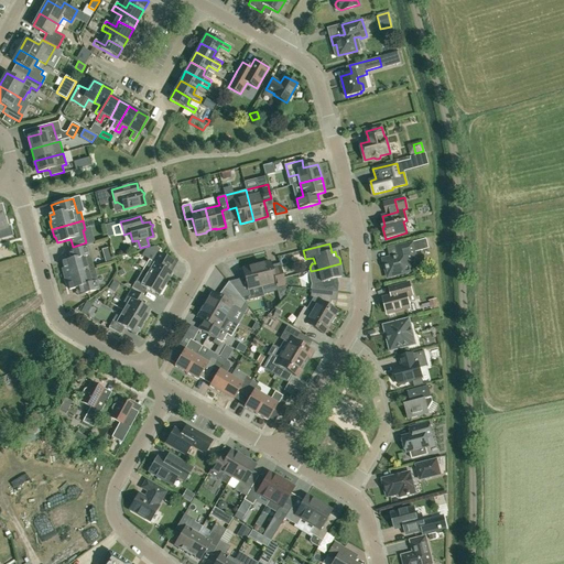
[(388,278),(412,272),(409,259),(413,251),(411,243),(398,247),(400,253),(398,253),(399,256),(382,259),(388,278)]
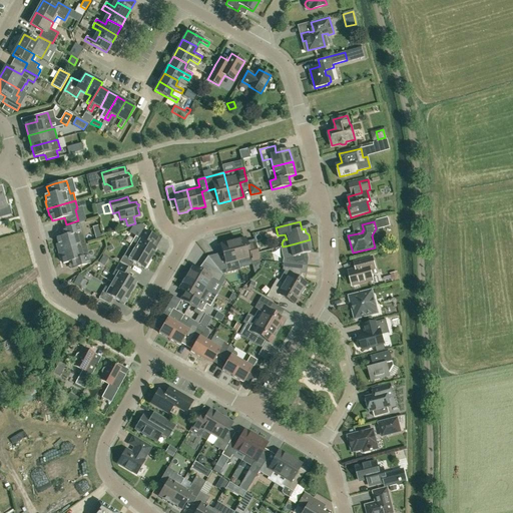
[(59,230),(61,237),(57,238),(58,243),(57,244),(59,251),(84,243),(79,224),(67,228),(59,230)]
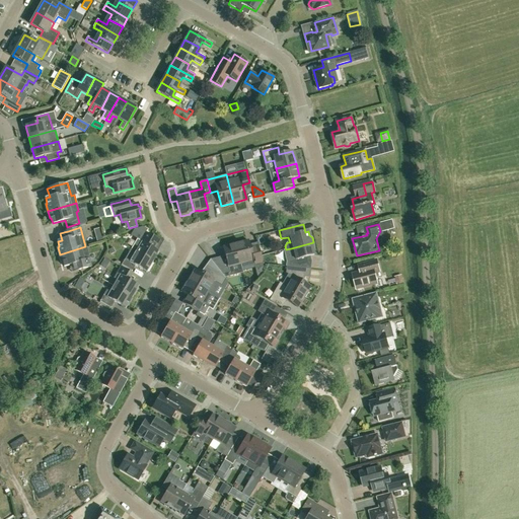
[(131,249),(135,251),(153,262),(159,251),(155,249),(147,245),(152,236),(144,231),(138,240),(137,239),(131,249)]
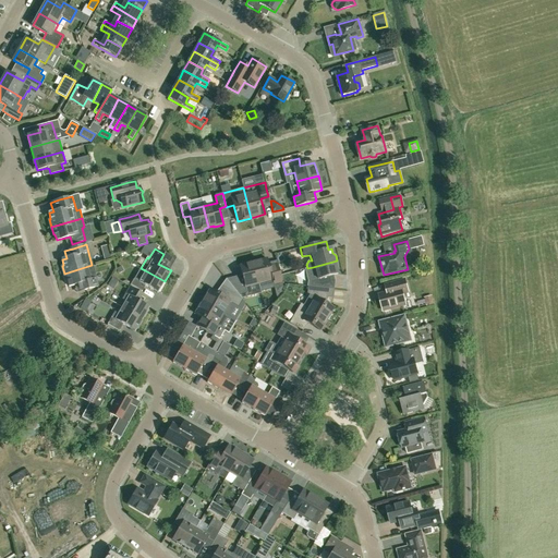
[(102,254),(105,261),(111,258),(110,252),(102,254)]
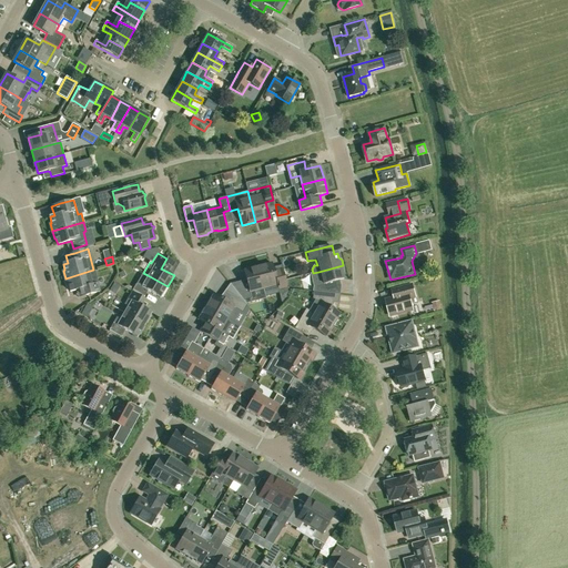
[(282,266),(273,269),(272,263),(257,266),(263,288),(277,285),(280,294),(282,305),(288,300),(287,292),(288,292),(284,275),(282,266)]
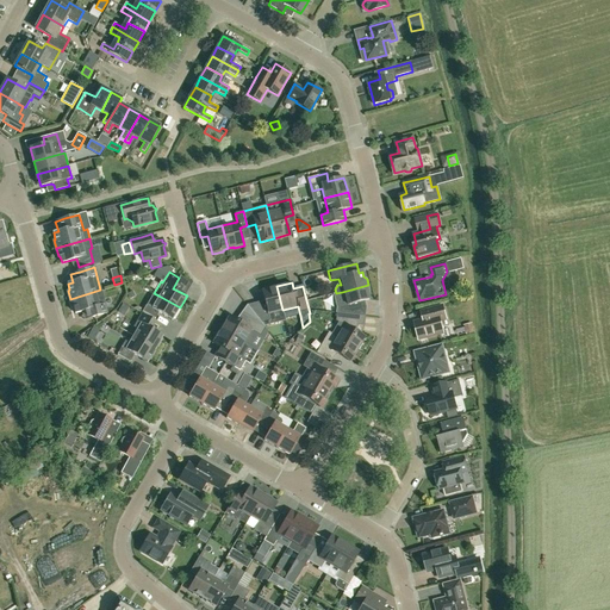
[(355,316),(356,305),(358,303),(369,299),(368,294),(369,291),(368,285),(342,292),(346,305),(337,307),(337,313),(355,316)]
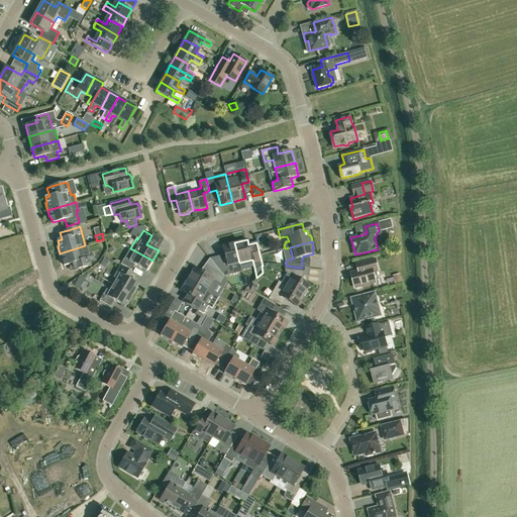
[(222,274),(228,273),(227,266),(239,263),(234,242),(222,246),(225,260),(213,263),(215,266),(222,274)]
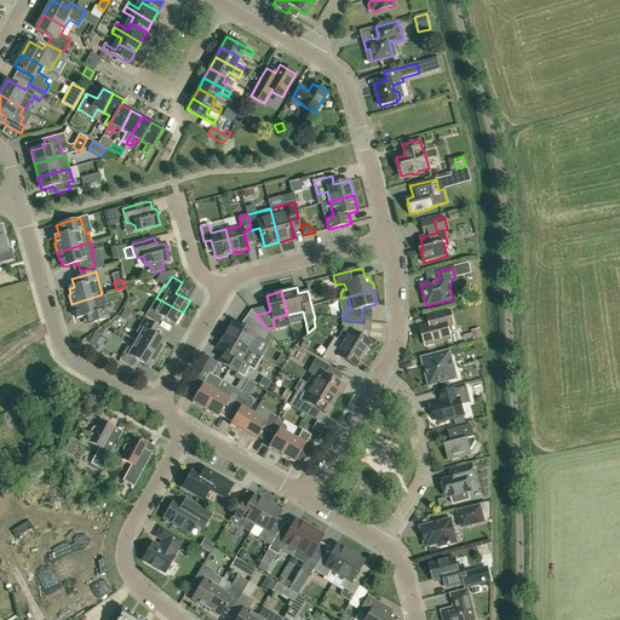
[(85,325),(95,322),(109,319),(102,294),(72,304),(74,313),(75,311),(78,319),(82,317),(85,325)]
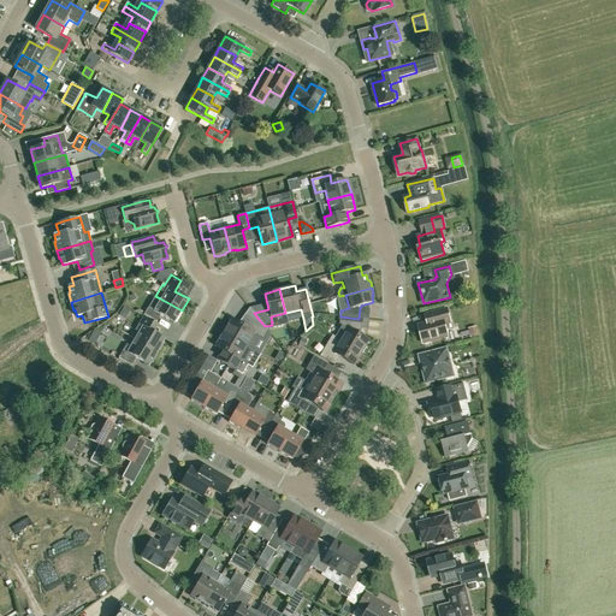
[(155,296),(148,308),(148,307),(144,314),(157,321),(160,315),(175,324),(182,311),(160,298),(155,296)]
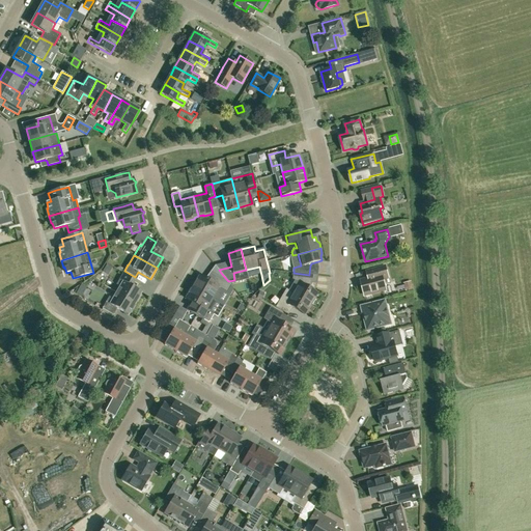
[(365,296),(386,290),(385,284),(386,283),(387,282),(386,276),(388,276),(386,267),(369,271),(371,276),(370,278),(361,280),(365,296)]
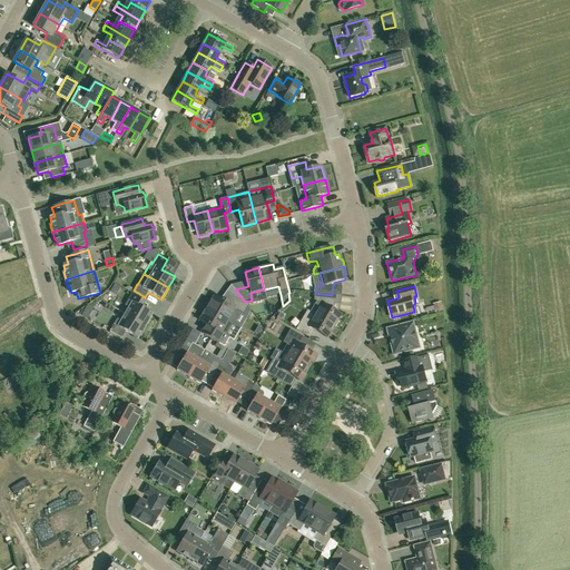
[(153,314),(147,311),(151,304),(145,300),(133,293),(125,305),(128,307),(125,314),(146,326),(153,314)]
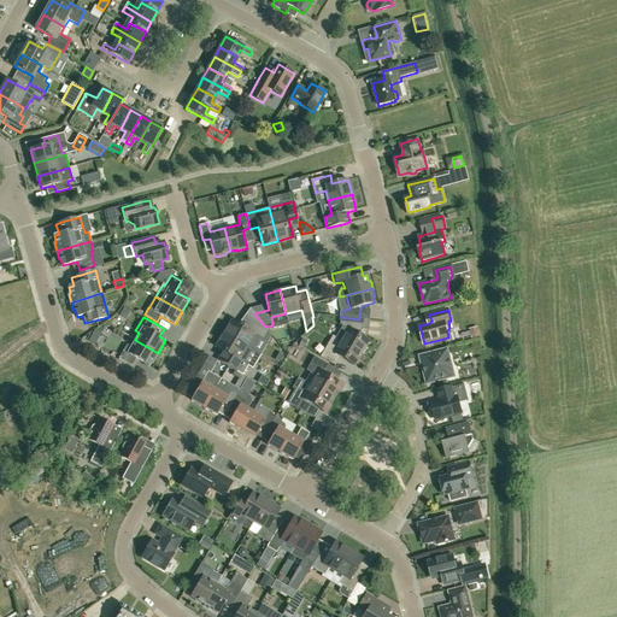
[(269,331),(265,327),(257,317),(250,330),(233,321),(224,334),(246,347),(253,334),(264,340),(269,331)]
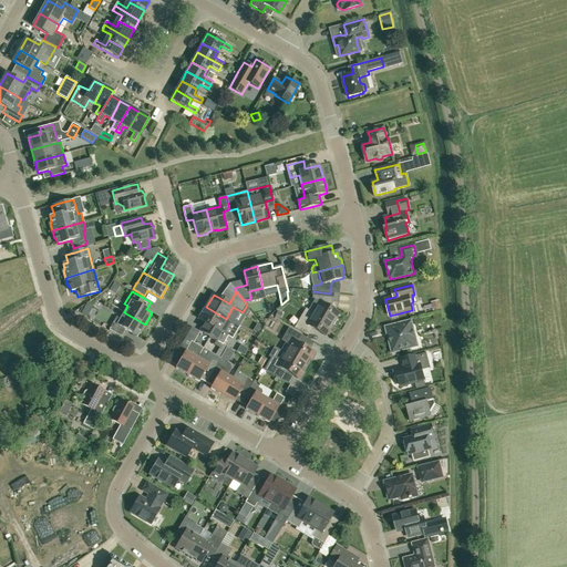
[(333,294),(330,294),(313,291),(312,298),(319,302),(313,313),(332,325),(339,313),(326,306),(327,302),(332,302),(333,294)]
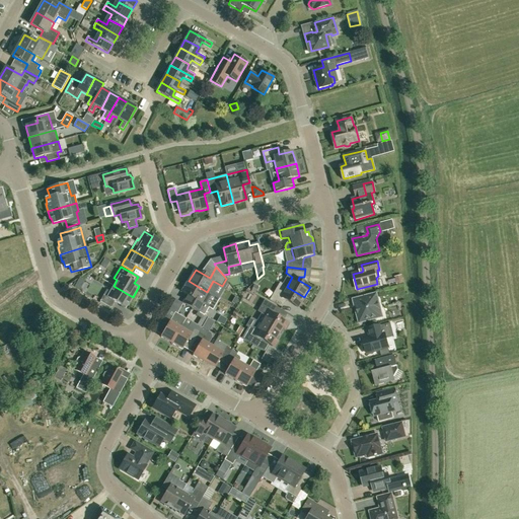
[(402,276),(394,277),(395,279),(388,281),(390,288),(404,284),(402,276)]
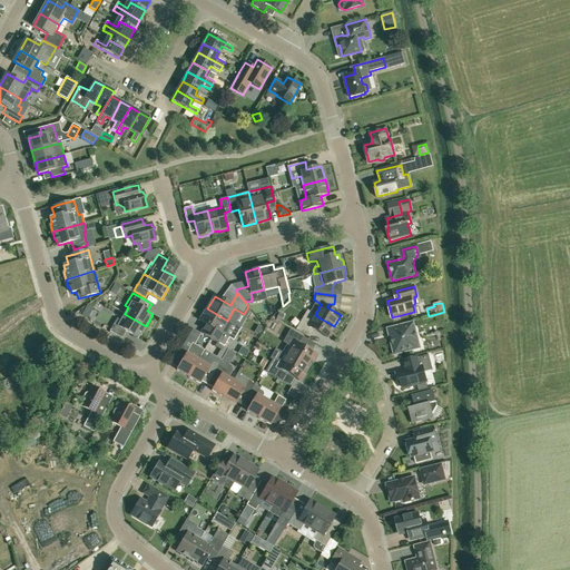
[(199,333),(210,338),(223,346),(224,346),(229,338),(233,340),(239,327),(227,321),(207,308),(200,321),(205,324),(199,333)]
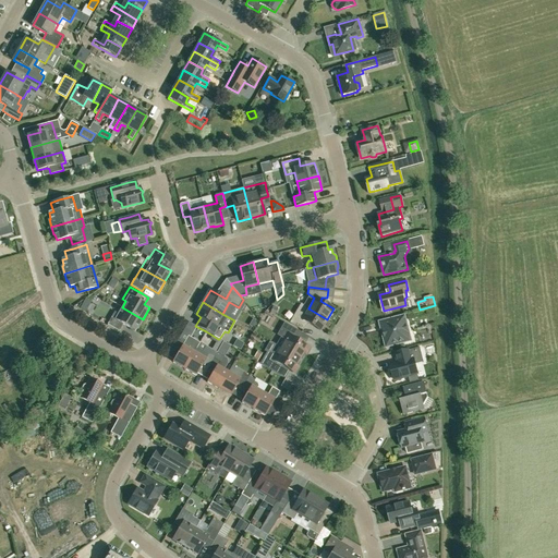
[(320,330),(327,319),(308,308),(302,304),(291,324),(303,330),(307,323),(320,330)]
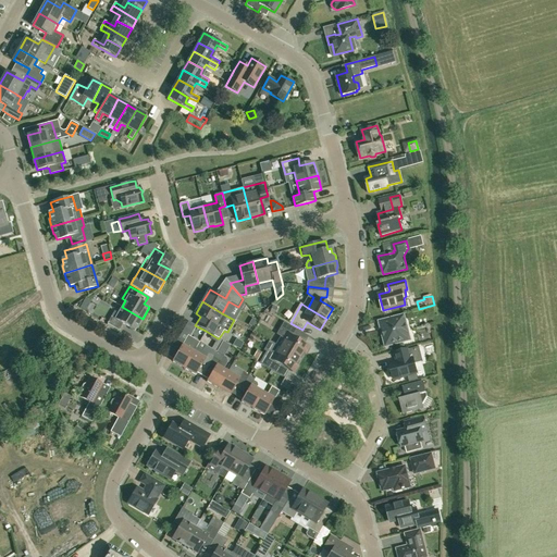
[(143,319),(122,307),(118,313),(114,311),(108,323),(119,331),(123,323),(135,331),(143,319)]
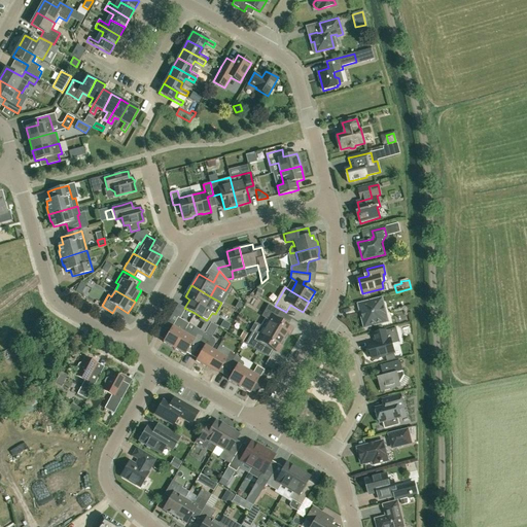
[(364,328),(388,322),(382,297),(358,304),(364,328)]
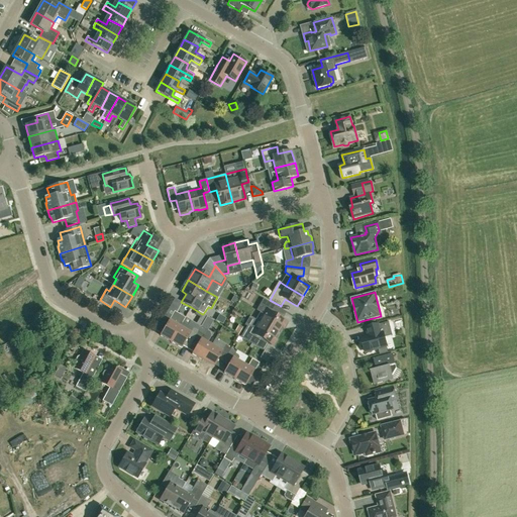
[(230,302),(236,305),(239,299),(234,296),(230,302)]
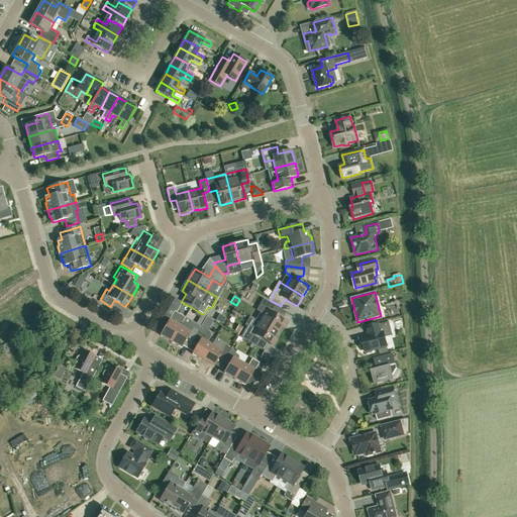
[(175,299),(171,306),(178,310),(182,303),(175,299)]
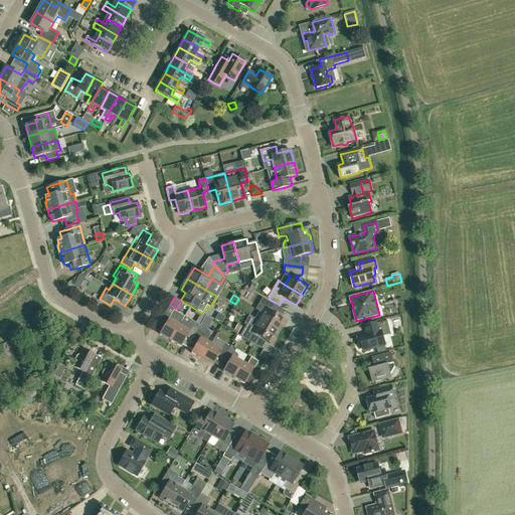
[(283,328),(286,321),(273,313),(276,307),(262,299),(256,309),(262,313),(261,314),(263,315),(260,321),(277,332),(281,326),(283,328)]
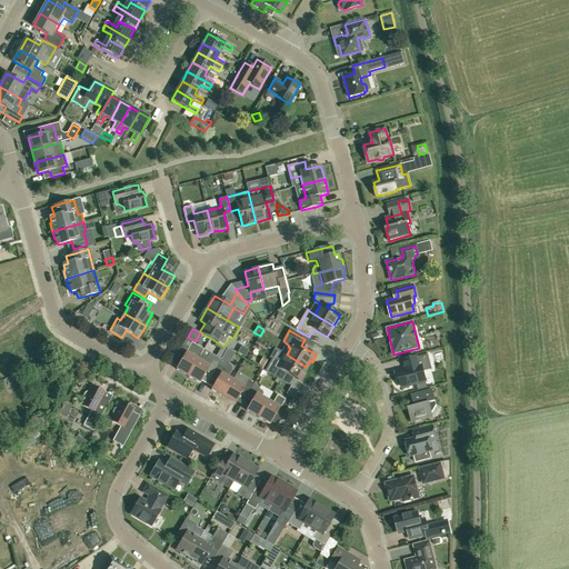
[(188,377),(198,359),(203,350),(191,342),(189,348),(182,345),(176,356),(182,359),(176,369),(188,377)]
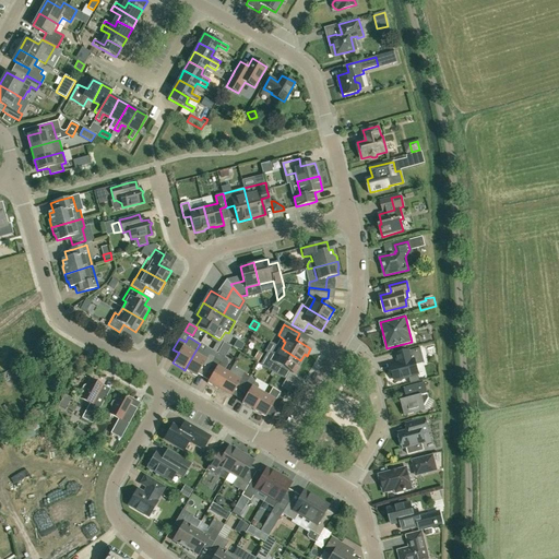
[(207,370),(219,349),(224,342),(219,340),(218,340),(212,351),(206,347),(201,357),(194,353),(185,370),(197,377),(202,367),(207,370)]
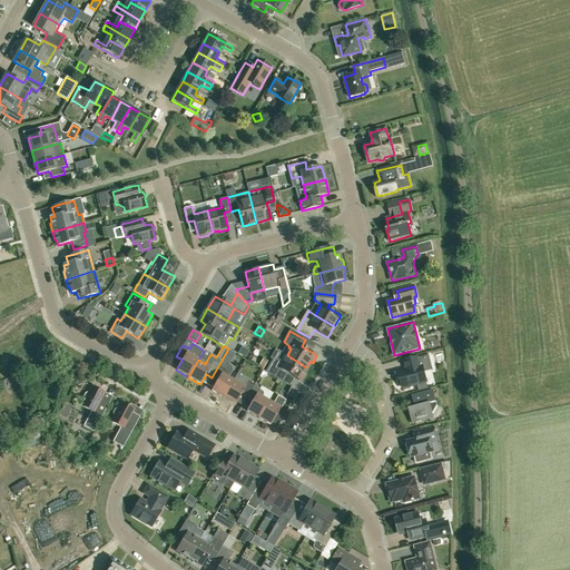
[(238,354),(246,359),(249,352),(244,349),(242,349),(238,354)]
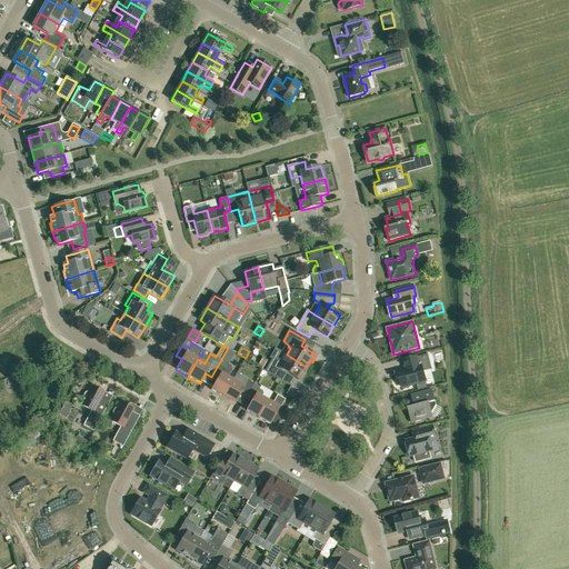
[(282,352),(277,361),(272,359),(267,370),(281,379),(286,372),(301,381),(305,373),(302,372),(306,367),(287,355),(282,352)]
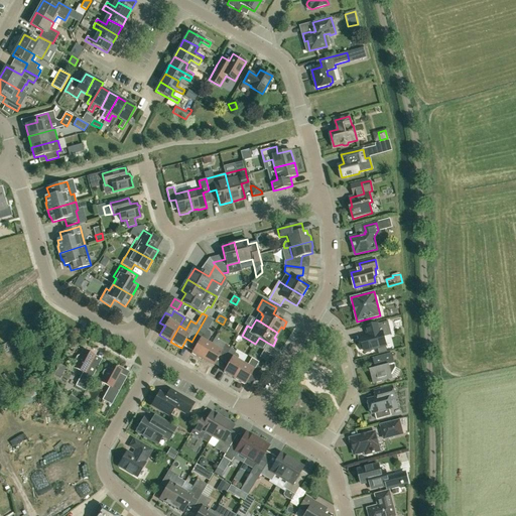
[(203,360),(211,345),(207,342),(211,336),(210,332),(204,329),(205,327),(205,324),(203,323),(191,342),(197,345),(191,354),(203,360)]
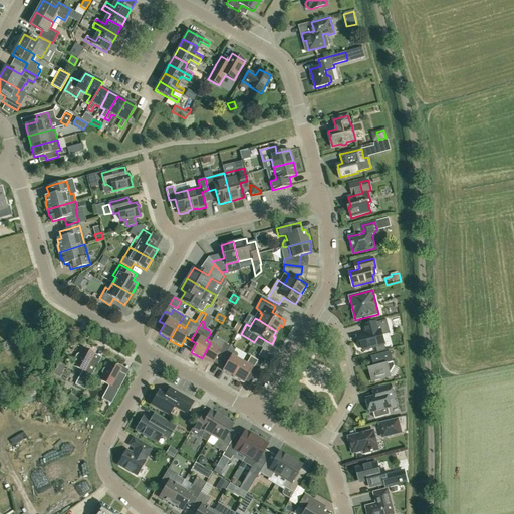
[(379,331),(376,322),(364,325),(366,334),(359,336),(363,350),(377,346),(377,347),(384,345),(381,330),(379,331)]
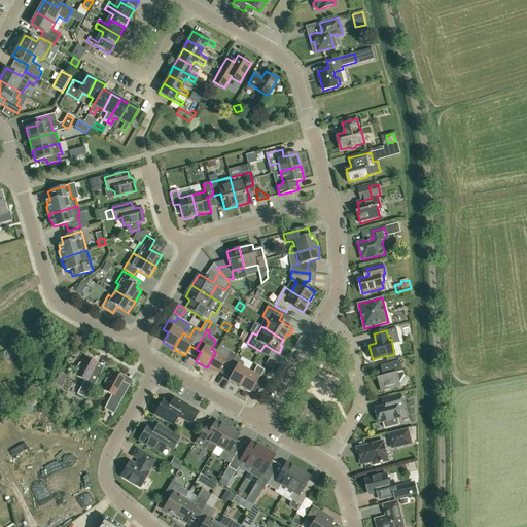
[(239,340),(243,342),(247,334),(244,331),(239,340)]
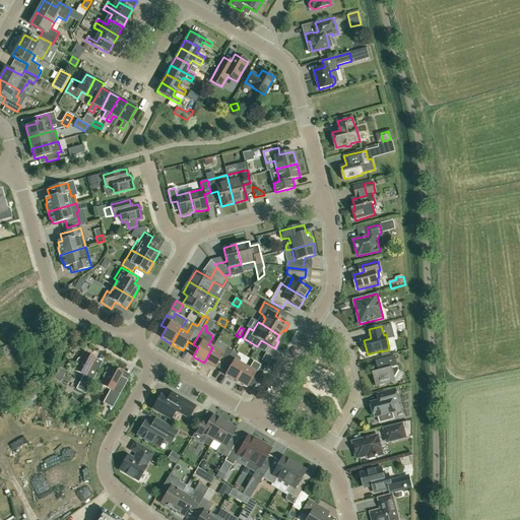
[(223,353),(212,347),(204,363),(214,369),(220,359),(226,362),(233,350),(226,347),(223,353)]
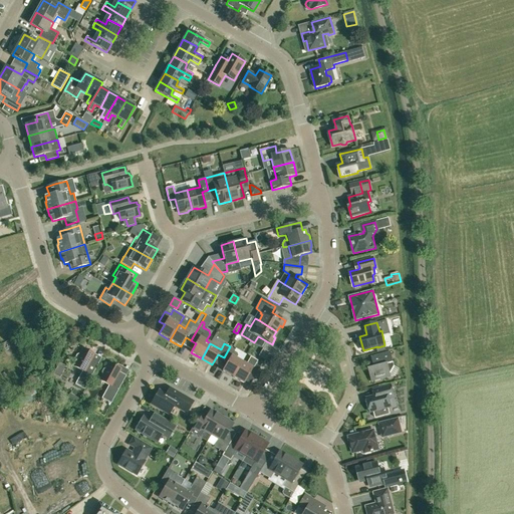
[(233,377),(242,361),(236,358),(237,355),(237,353),(234,351),(235,349),(230,346),(224,357),(229,360),(223,370),(233,377)]
